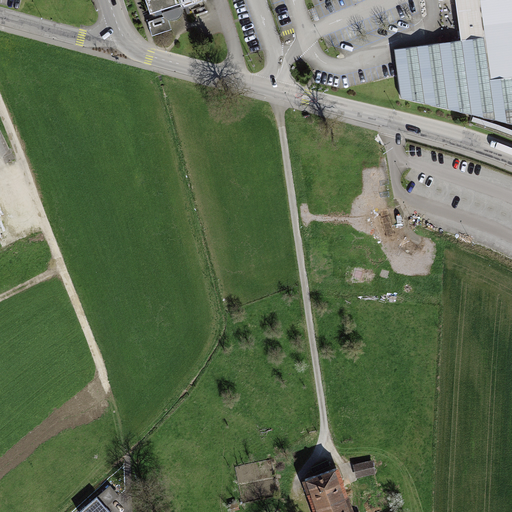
[(180,0),(143,0),(149,15),(182,4),(180,0)]
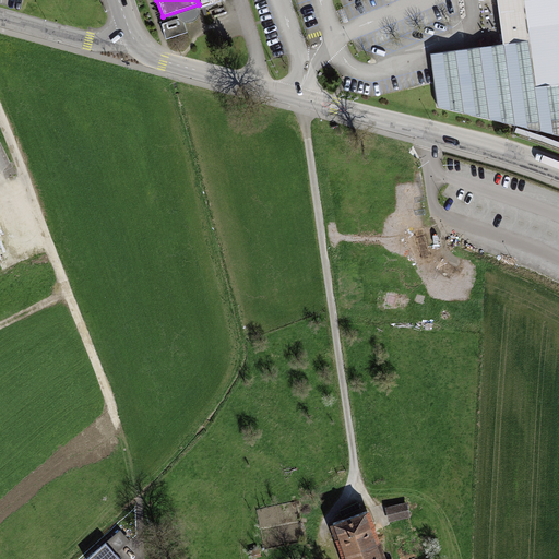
[(558,0),(492,0),(500,46),(484,48),(429,55),(433,82),(437,107),(558,139),(558,0)]
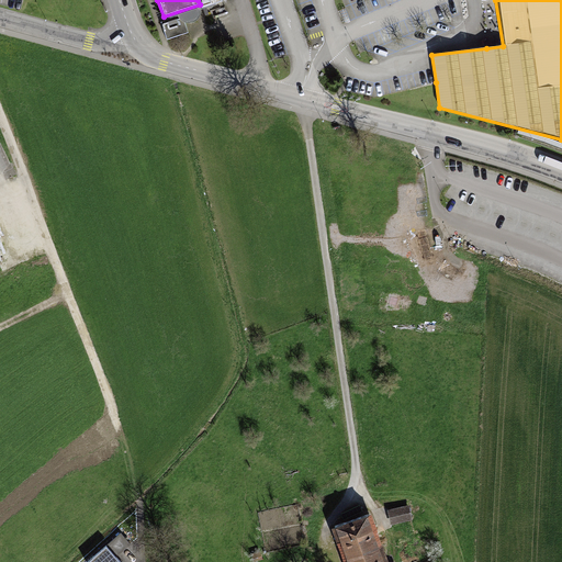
[(408,504),(388,509),(393,528),(414,523),(408,504)]
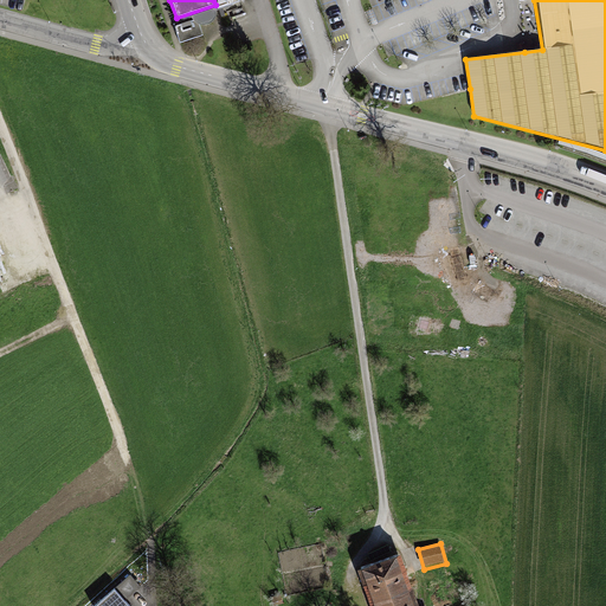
[(417,605),(398,553),(358,567),(372,605),(417,605)]
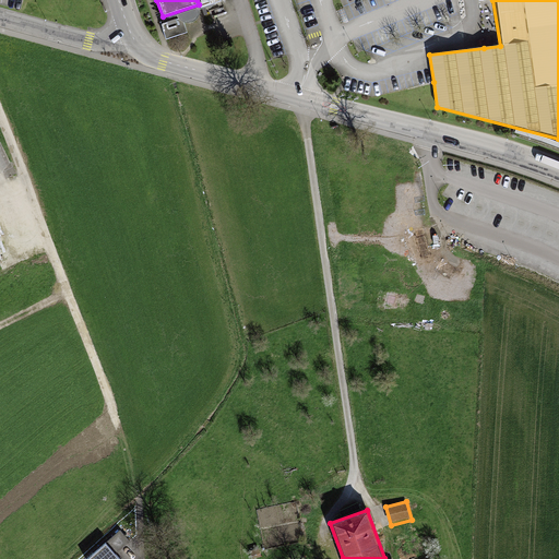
[(115,558),(103,542),(80,557),(81,558),(115,558)]
